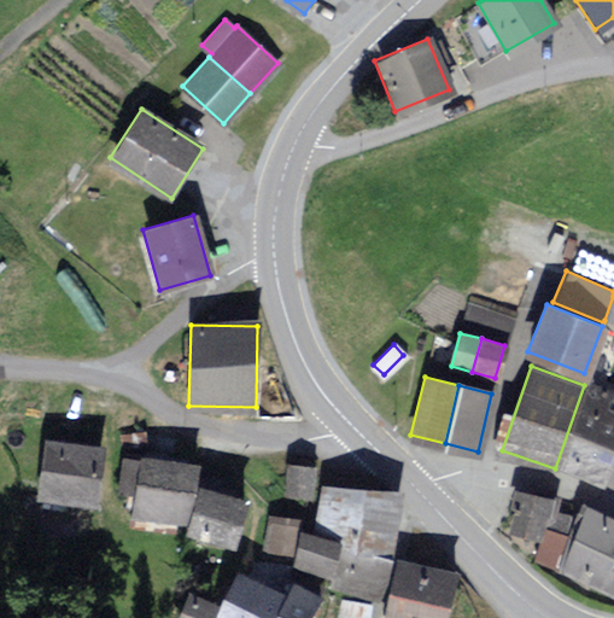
[(598,483),(613,438),(613,394),(584,385),(555,468),(598,483)]
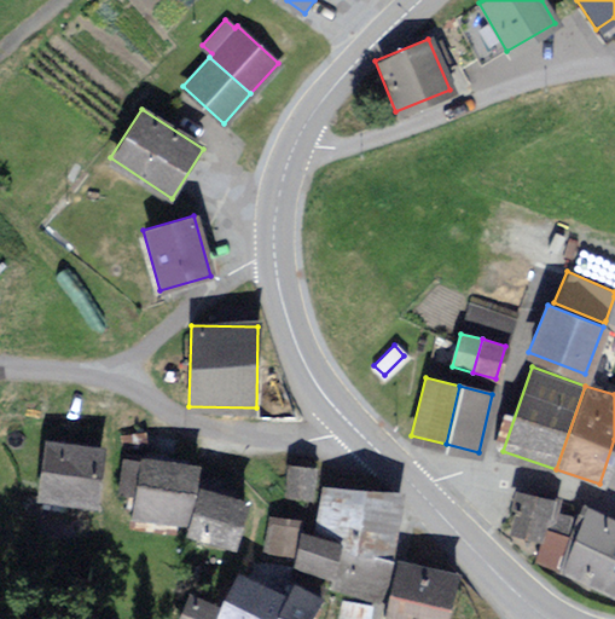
[(97,451),(47,444),(41,495),(91,502),(97,451)]
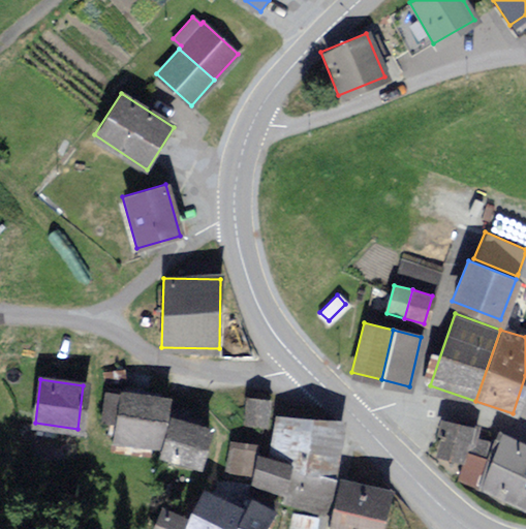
[(157,446),(165,399),(121,392),(120,395),(106,393),(101,418),(116,422),(114,439),(157,446)]
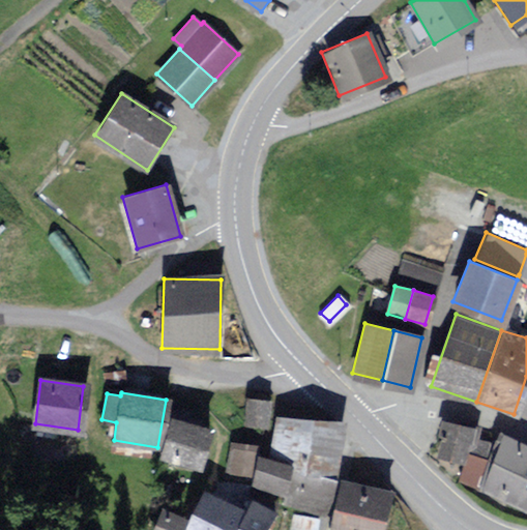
[(267,402),(247,400),(245,421),(265,423),(267,402)]
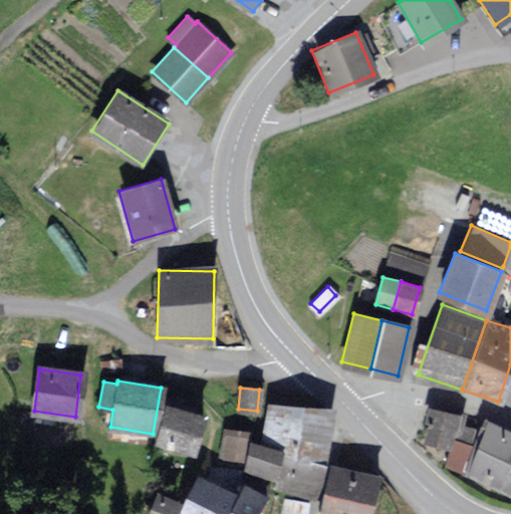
[(310,412),(269,404),(262,442),(288,447),(279,491),(316,499),(333,416),(310,412)]
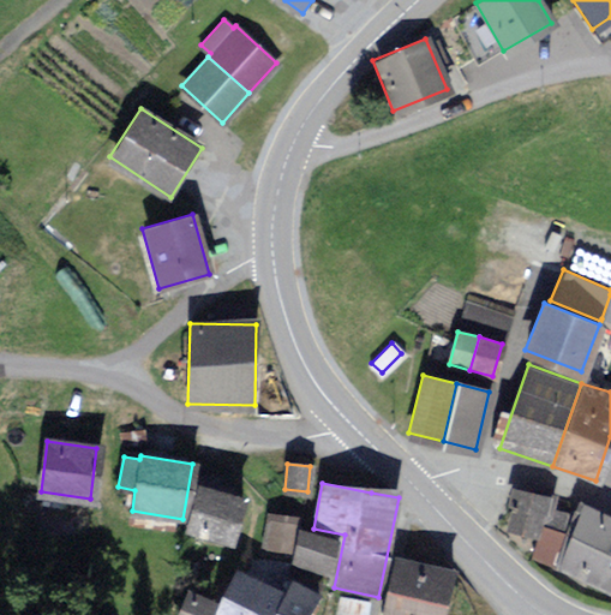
[(244,499),(201,485),(186,527),(231,542),(244,499)]
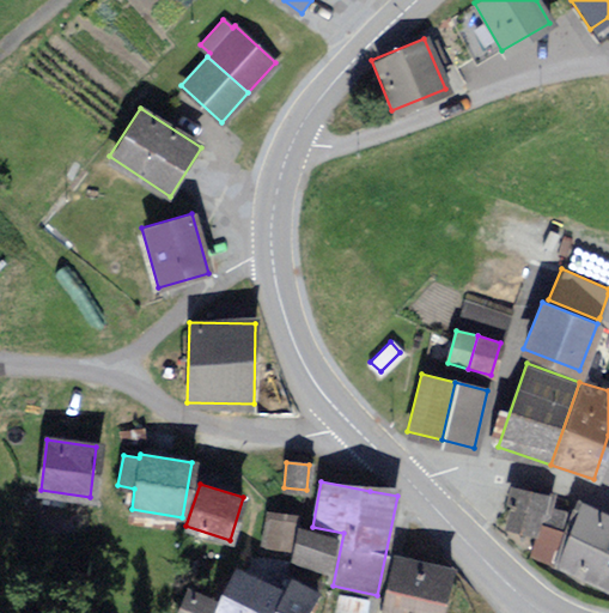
[(549,497),(512,485),(509,496),(516,498),(507,525),(535,534),(529,552),(548,558),(562,511),(546,507),(549,497)]
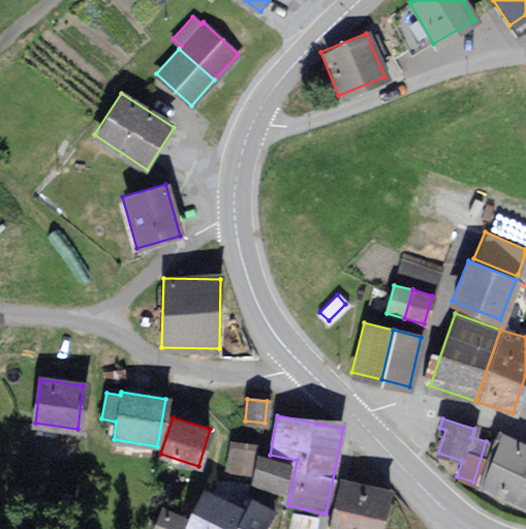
[(525,504),(525,447),(505,438),(483,486),(525,505),(525,504)]
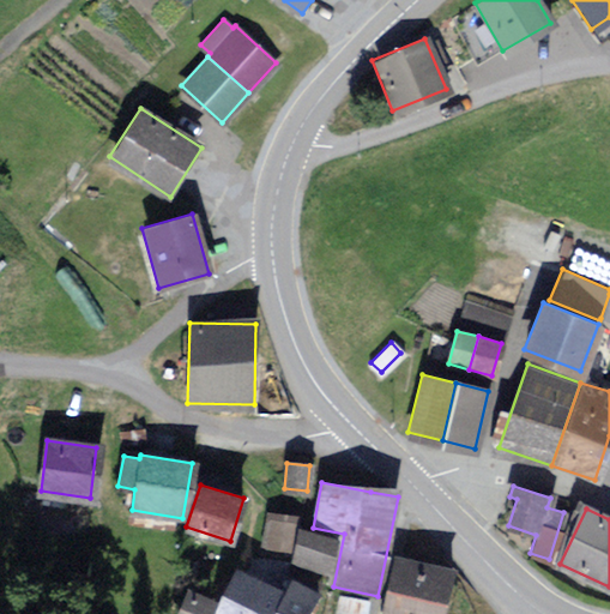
[(267,510),(263,546),(283,548),(288,512),(267,510)]
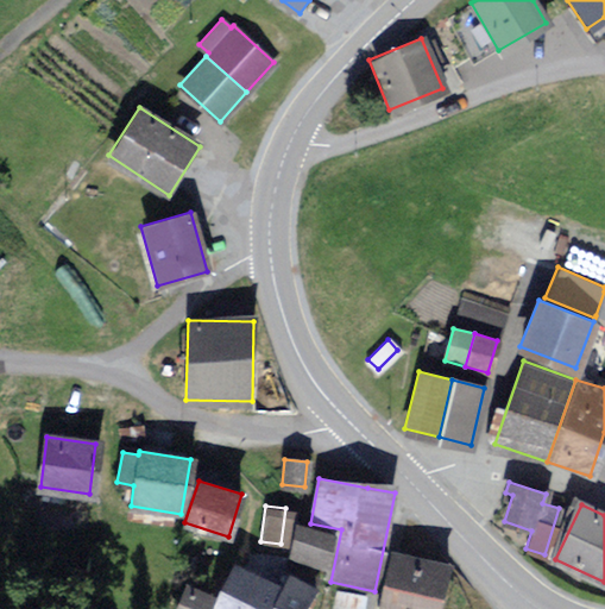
[(333,533),(298,525),(291,556),(325,564),(333,533)]
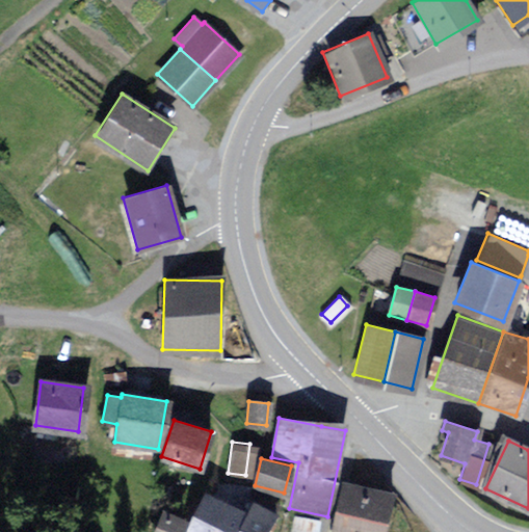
[(386,531),(393,490),(340,481),(332,531),(386,531)]
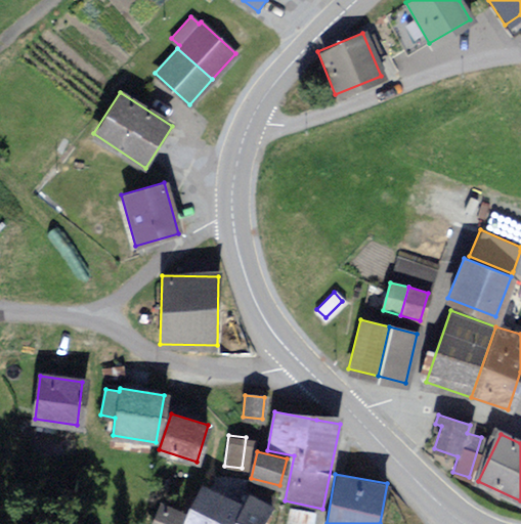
[(208,523),(224,494),(202,483),(186,514),(181,523),(208,523)]
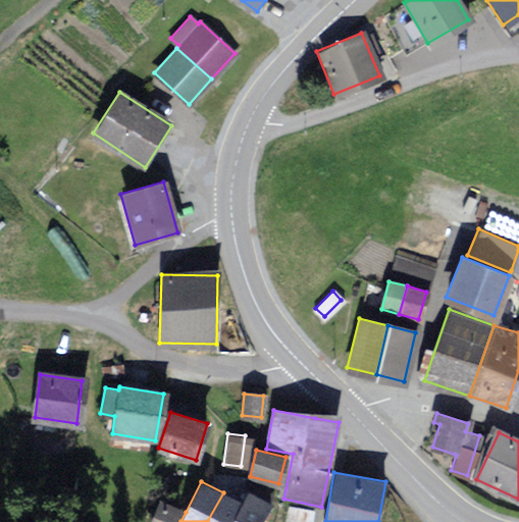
[(248,490),(242,502),(230,521),(255,521),(266,500),(248,490)]
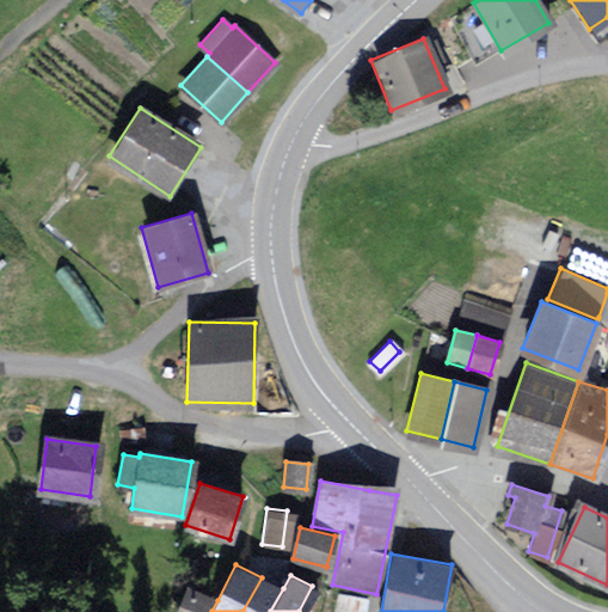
[(243,611),(270,611),(283,588),(262,577),(243,611)]
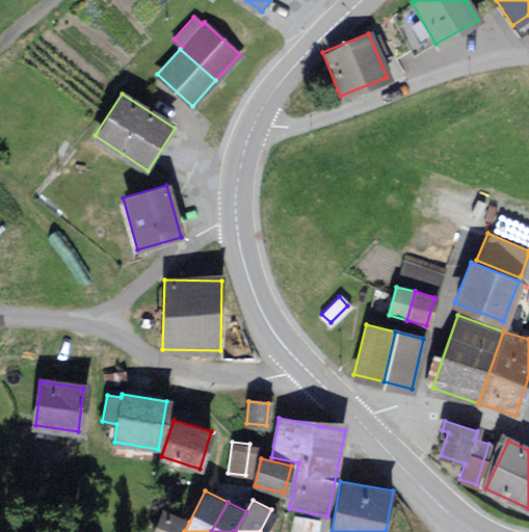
[(152,531),(184,531),(189,522),(164,508),(152,531)]
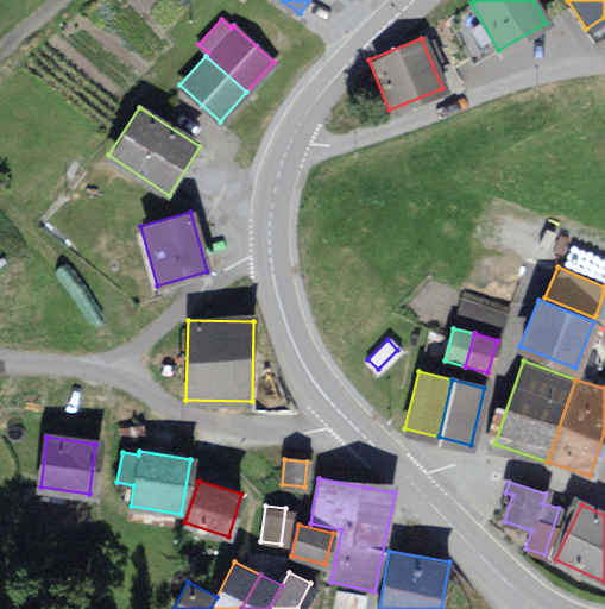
[(336,589),(331,608),(360,608),(365,596),(336,589)]
